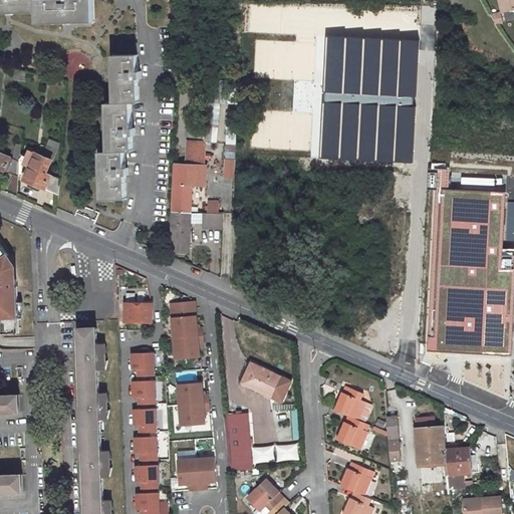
[(0,0),(0,12),(9,13),(38,12),(38,24),(65,23),(93,23),(92,0),(0,0)]
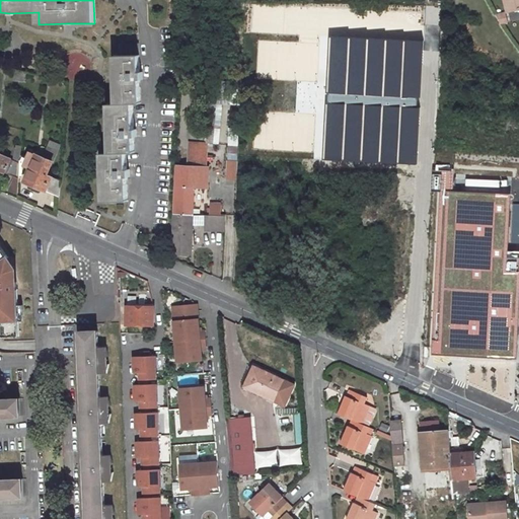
[(518,0),(504,0),(508,12),(518,9),(518,0)]
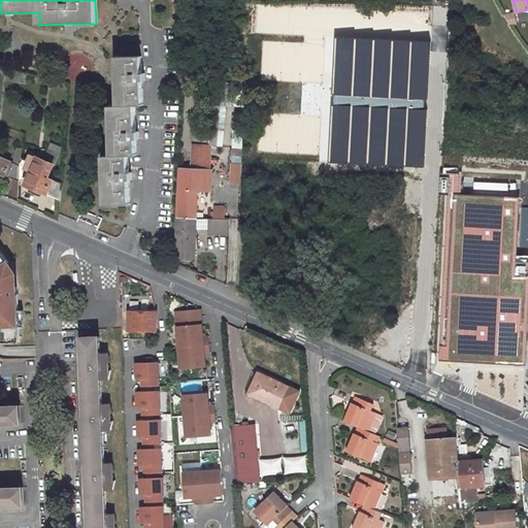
[(507,25),(516,23),(513,12),(504,14),(507,25)]
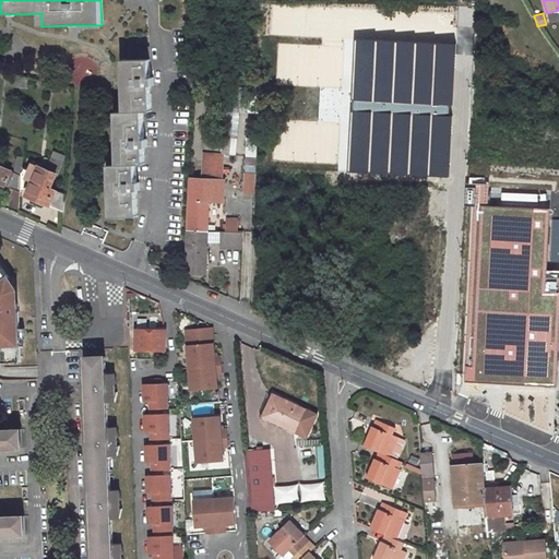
[(456,45),(355,39),(347,173),(449,178),(456,45)]
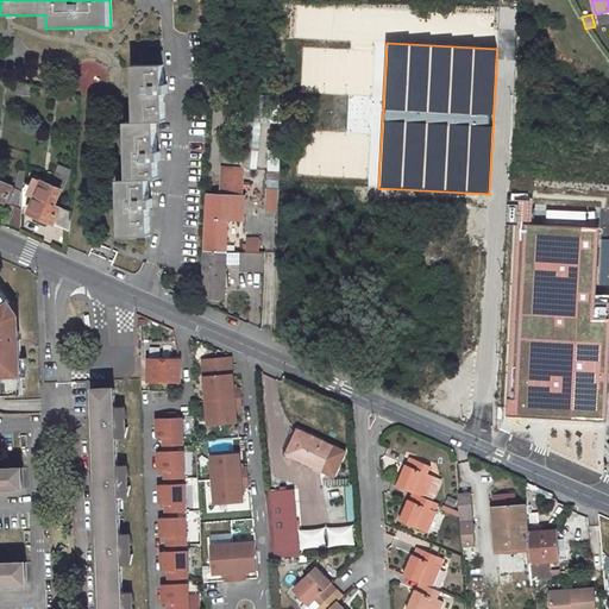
[(137,120),(127,120),(129,155),(129,179),(119,177),(119,200),(120,237),(151,236),(150,208),(154,208),(154,199),(150,199),(150,179),(158,177),(158,159),(162,159),(161,151),(158,151),(157,120),(168,120),(167,92),(169,92),(169,82),(167,83),(165,49),(142,50),(142,63),(136,63),(136,87),(137,120)]
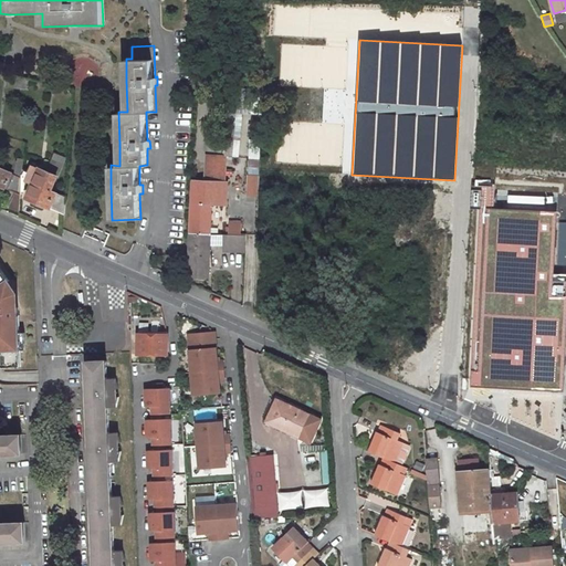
[(73,86),(97,86),(97,60),(73,60),(73,86)]
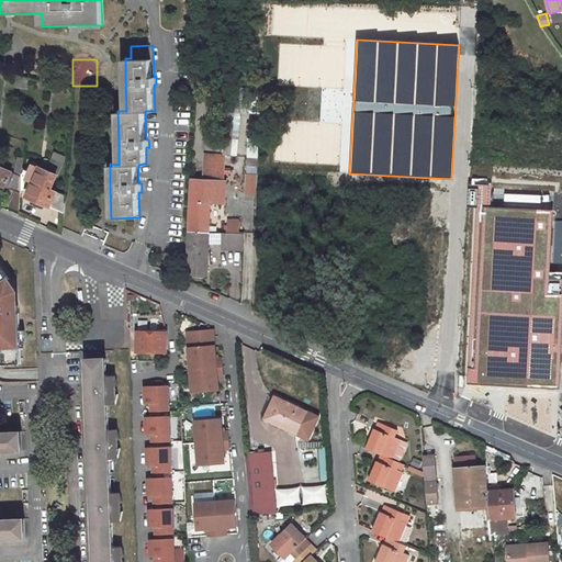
[(228,156),(235,156),(237,141),(231,139),(228,156)]
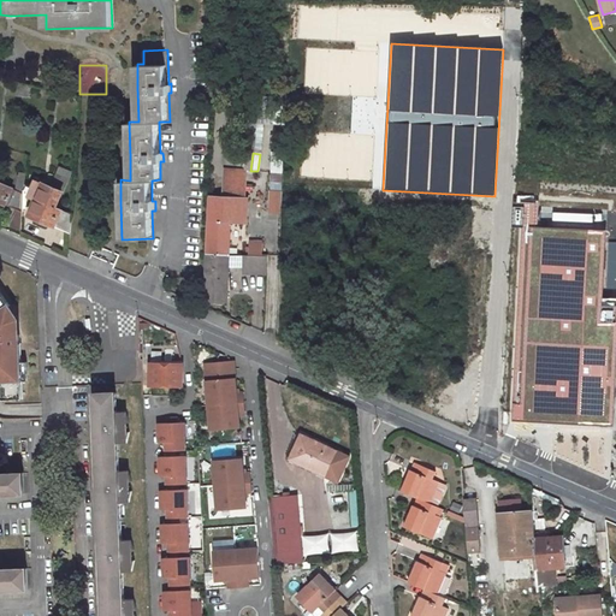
[(71,214),(55,208),(67,179),(58,175),(52,188),(43,185),(30,217),(70,234),(71,214)]
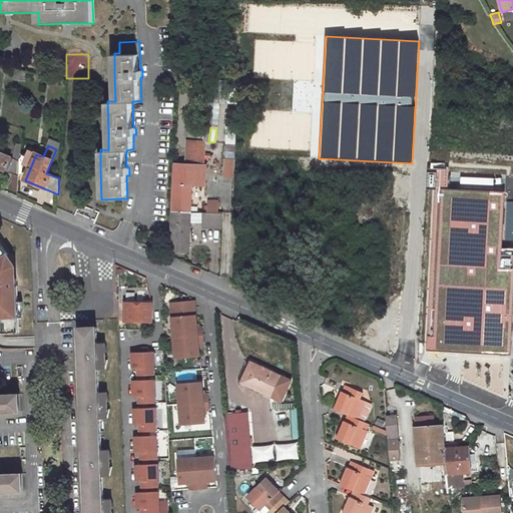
[(187,145),(187,153),(203,154),(204,146),(187,145)]
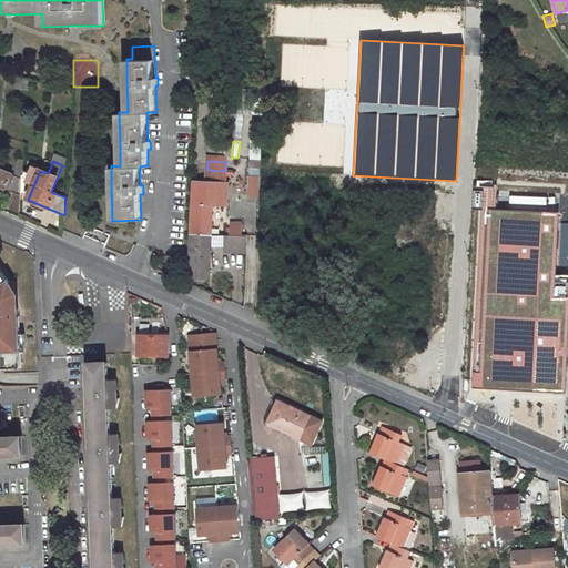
[(0,168),(0,186),(21,195),(22,178),(11,173),(12,171),(7,168),(4,171),(0,168)]
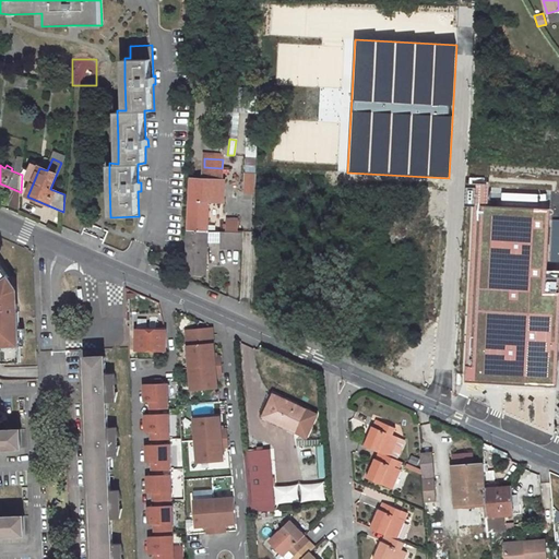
[(204,167),(203,179),(222,180),(222,168),(204,167)]
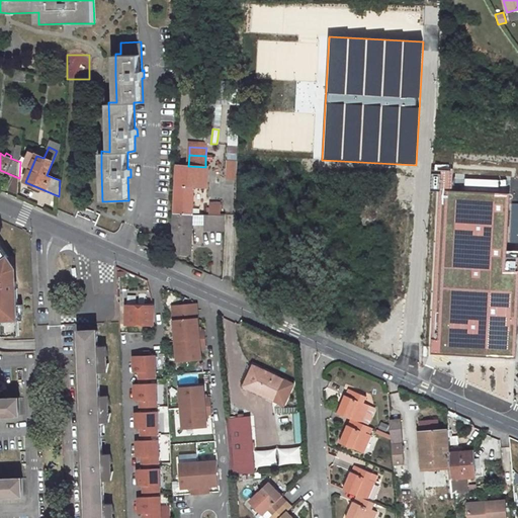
[(238,162),(228,161),(227,179),(237,179),(238,175),(238,162)]
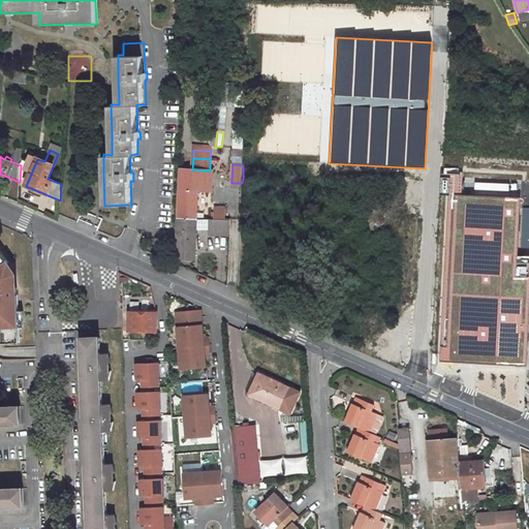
[(181,168),(180,189),(198,190),(209,191),(212,170),(210,170),(192,169),(181,168)]
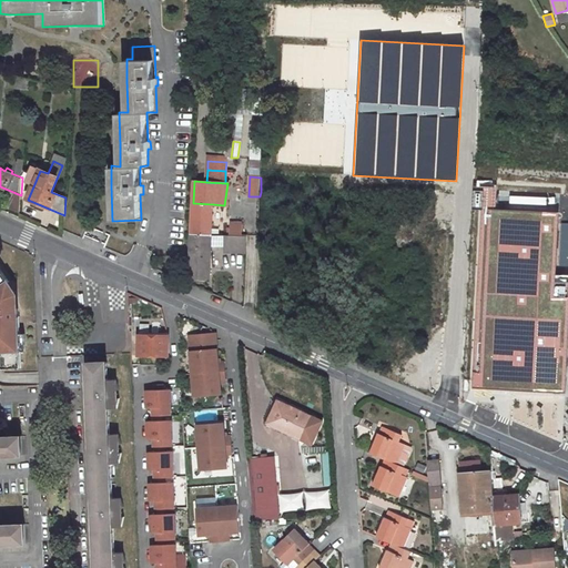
[(479,183),(472,387),(565,393),(567,324),(567,275),(554,274),(557,212),(493,210),(495,184),(479,183)]
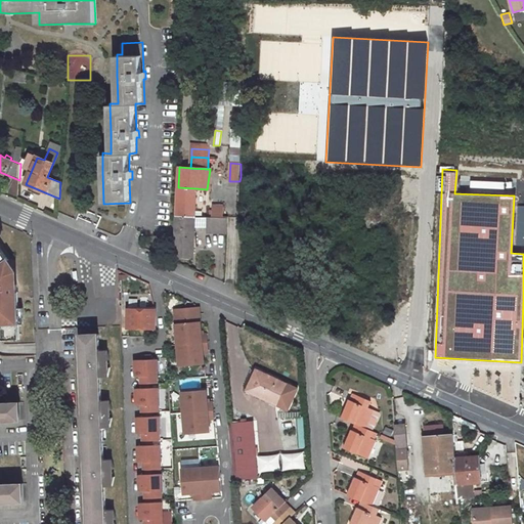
[(178,187),(177,216),(194,217),(197,188),(178,187)]
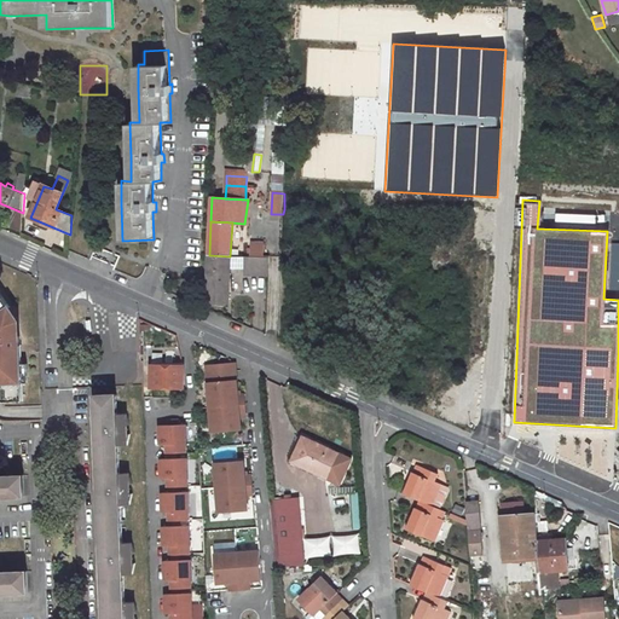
[(253,242),(252,258),(264,258),(265,243),(253,242)]
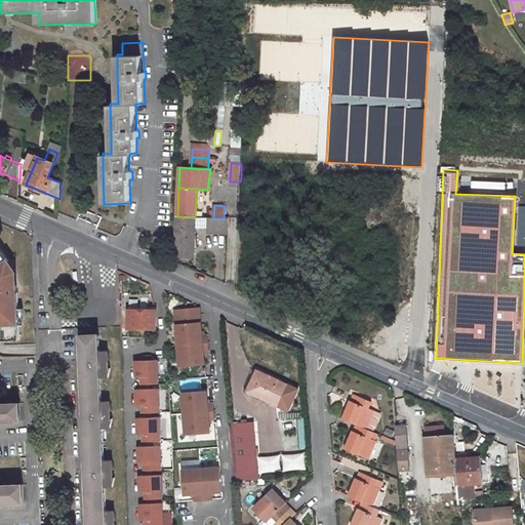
[(177,216),(175,255),(193,256),(195,217),(177,216)]
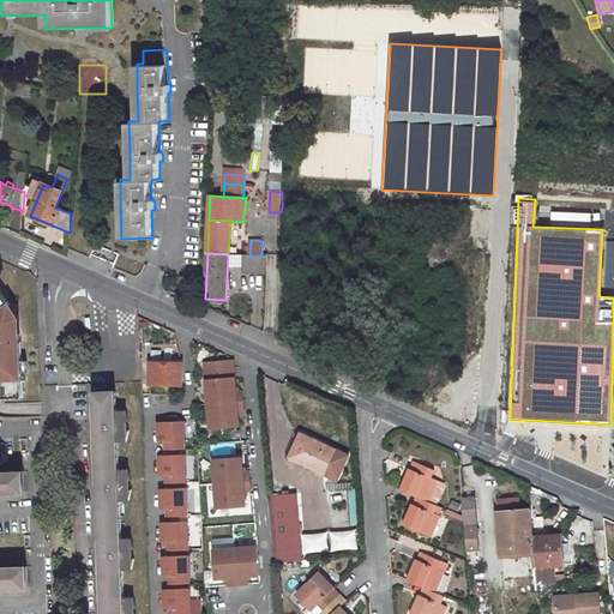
[(262,256),(250,256),(245,254),(244,271),(266,271),(268,256),(262,256)]
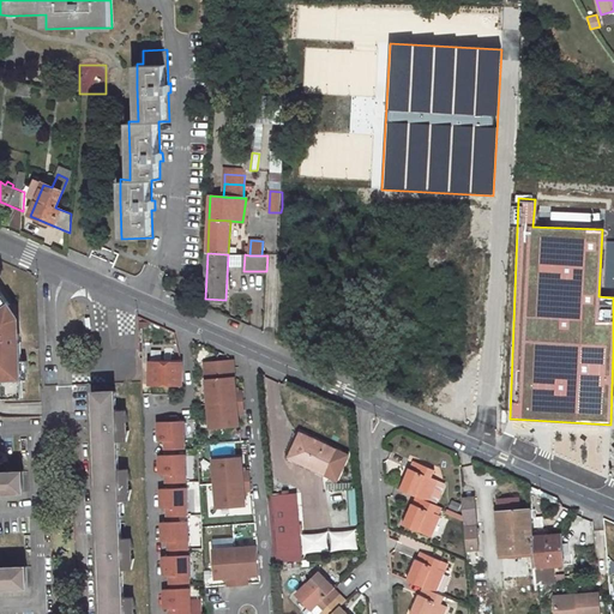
[(0,399),(22,399),(20,344),(19,344),(19,336),(14,336),(14,318),(7,307),(0,296),(0,399)]
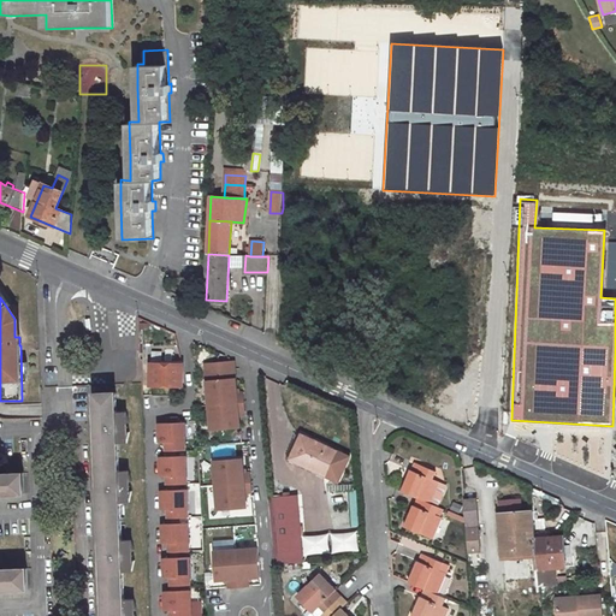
[(153,330),(142,331),(143,360),(154,360),(153,330)]
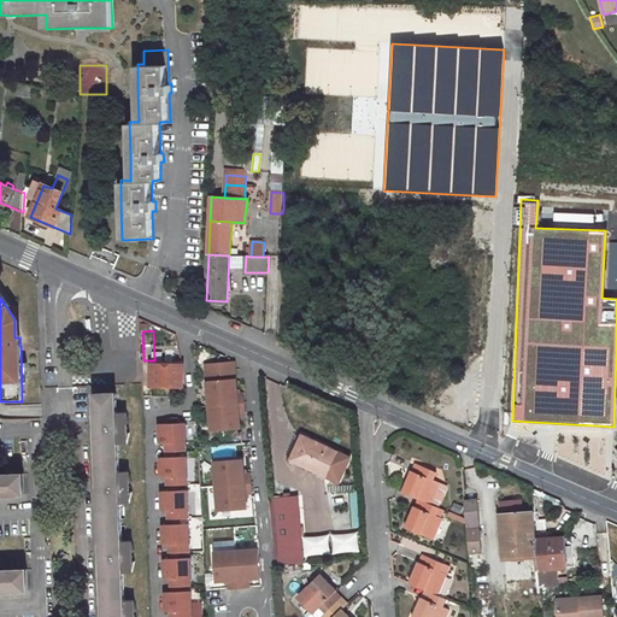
[(219,363),(206,364),(207,381),(221,380),(219,370),(219,363)]
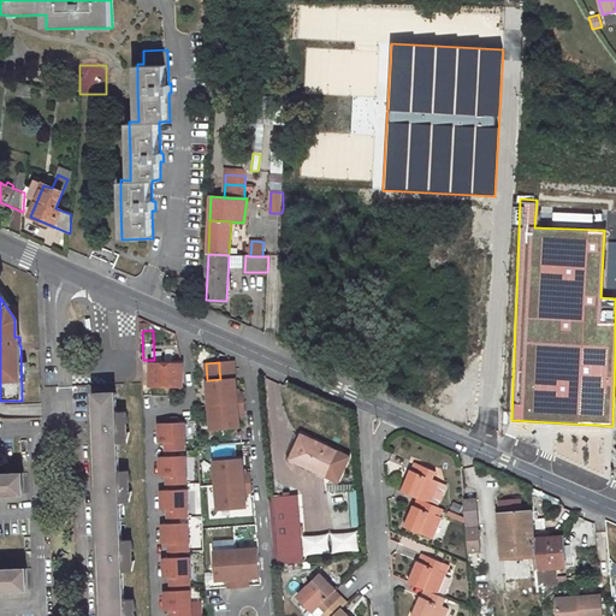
[(182,365),(149,365),(150,386),(182,388),(182,365)]
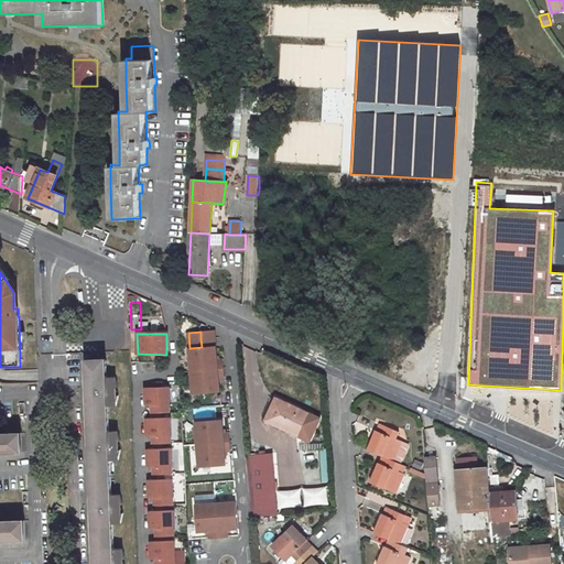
[(215,337),(201,338),(202,347),(216,346),(215,337)]
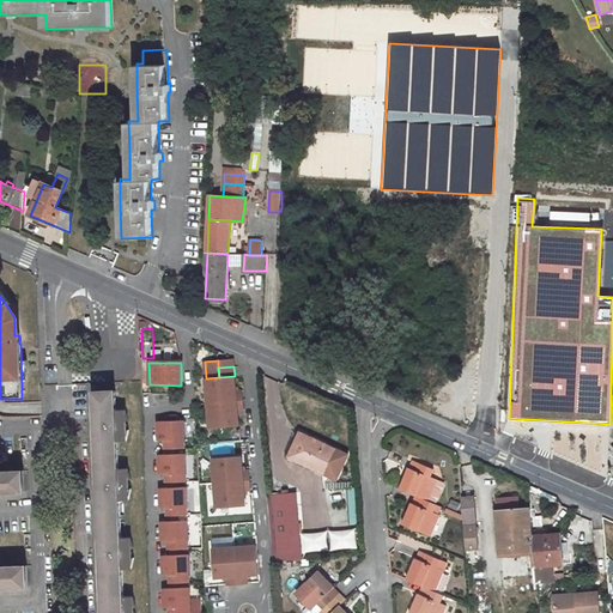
[(208,402),(243,400),(243,389),(236,390),(235,376),(219,377),(206,378),(208,402)]
